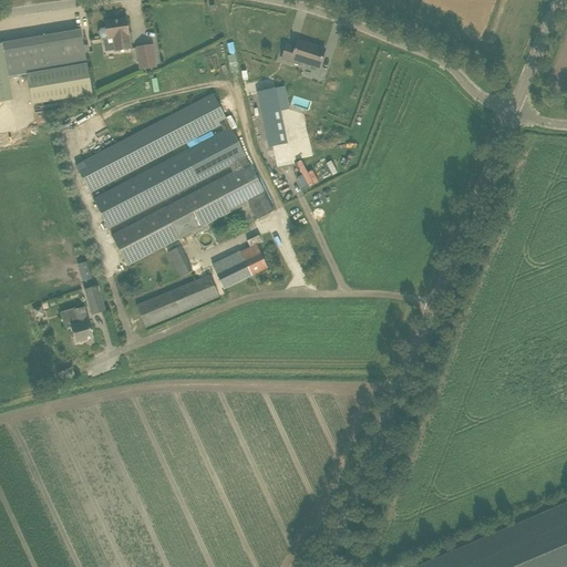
[(131,49),(129,35),(126,20),(106,22),(107,29),(101,30),(100,32),(101,38),(103,39),(113,38),(115,52),(131,49)]
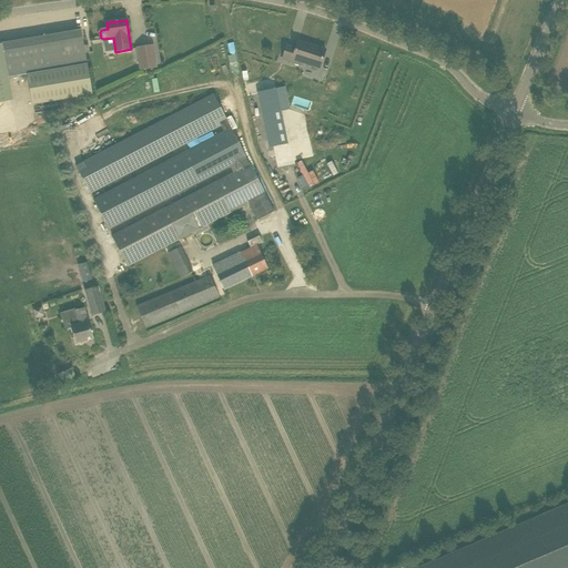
[(32,105),(64,100),(92,95),(87,61),(84,53),(81,30),(1,44),(1,46),(2,44),(9,78),(27,74),(32,105)]
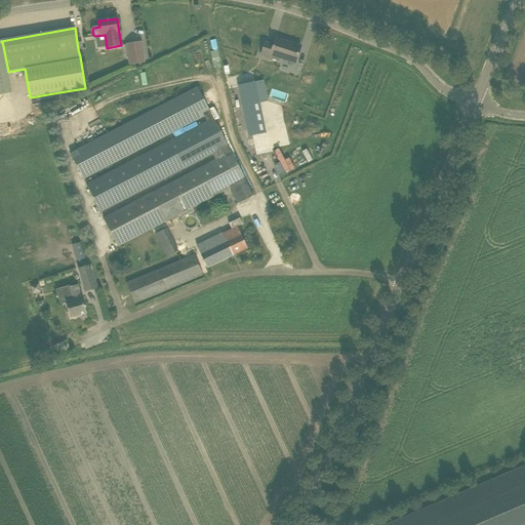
[(273,45),(265,42),(260,55),(280,61),(280,58),(295,64),(300,46),(276,38),(273,45)]
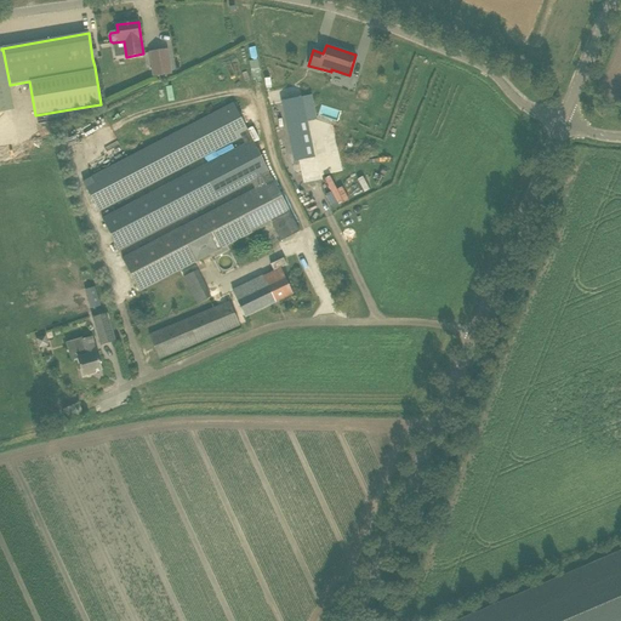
[(0,113),(15,110),(10,85),(3,49),(1,50),(0,49),(0,113)]
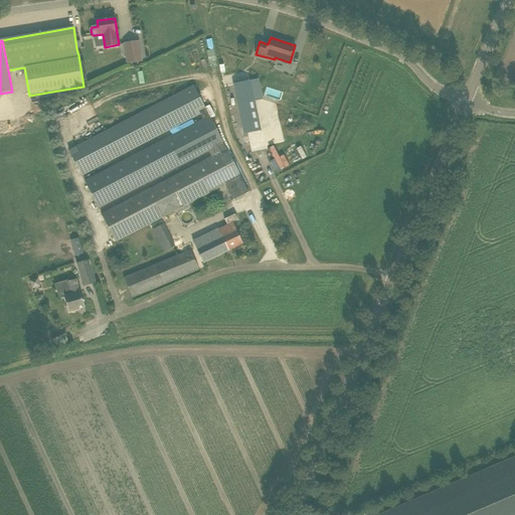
[(139,43),(125,44),(127,64),(141,63),(139,43)]
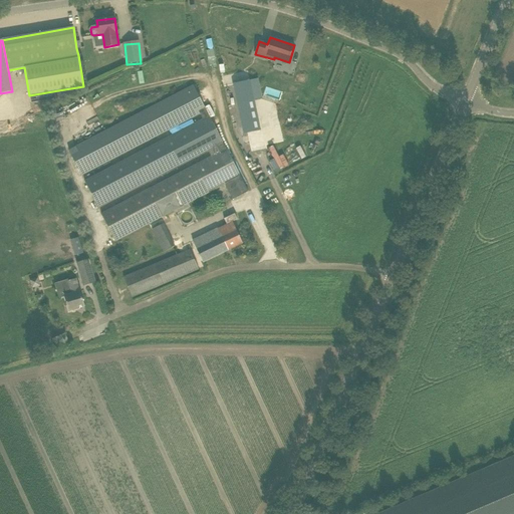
[(234,84),(244,134),(260,130),(250,81),(234,84)]
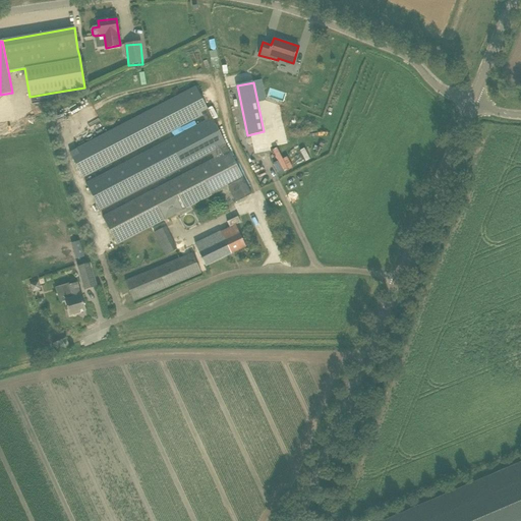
[(223,155),(215,159),(103,218),(117,245),(228,187),(236,203),(251,194),(238,169),(242,167),(238,159),(234,161),(209,112),(209,111),(196,87),(70,153),(82,177),(201,115),(205,121),(85,183),(100,211),(220,148),(223,155)]
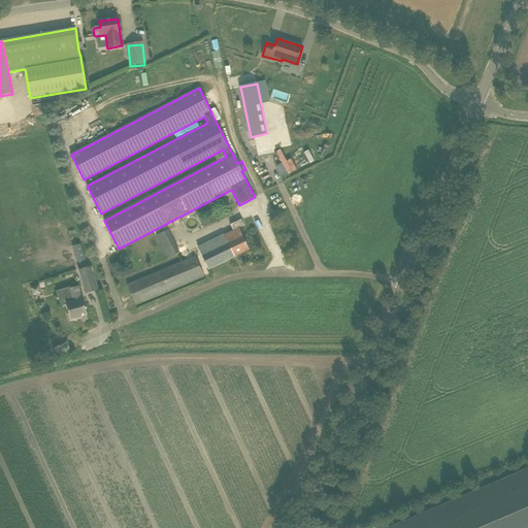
[(200,254),(195,257),(203,276),(210,273),(208,267),(250,250),(239,230),(238,228),(197,248),(200,254)]
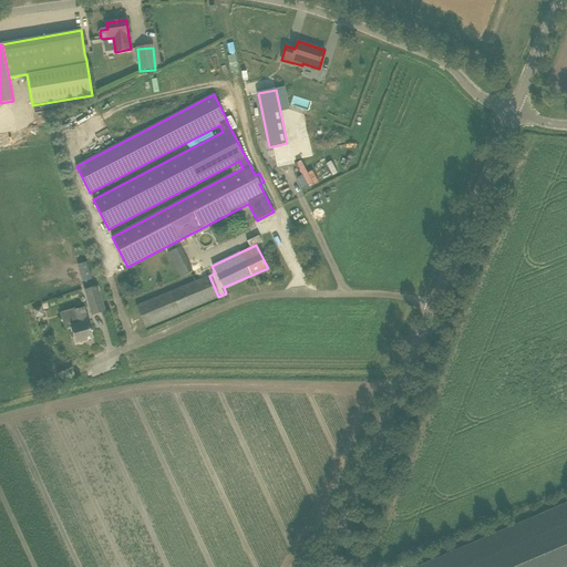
[(179,246),(166,253),(178,277),(192,270),(179,246)]
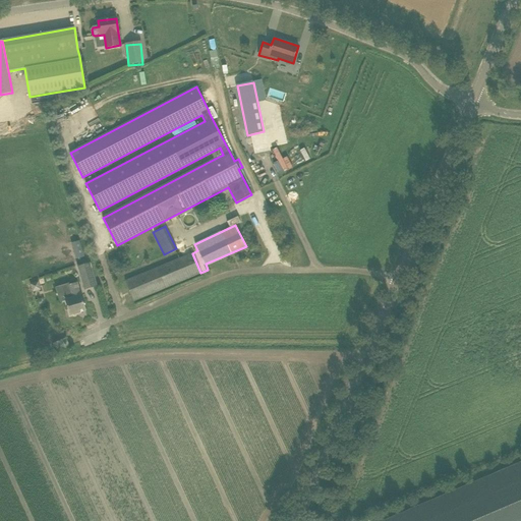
[(73,242),(78,258),(84,256),(79,241),(73,242)]
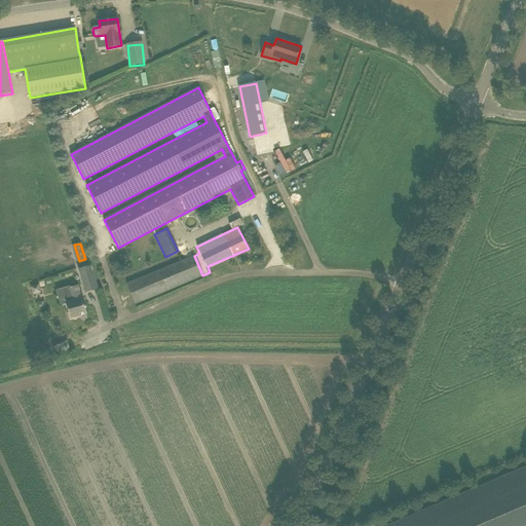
[(126,284),(135,304),(202,275),(194,256),(188,259),(180,262),(126,284)]
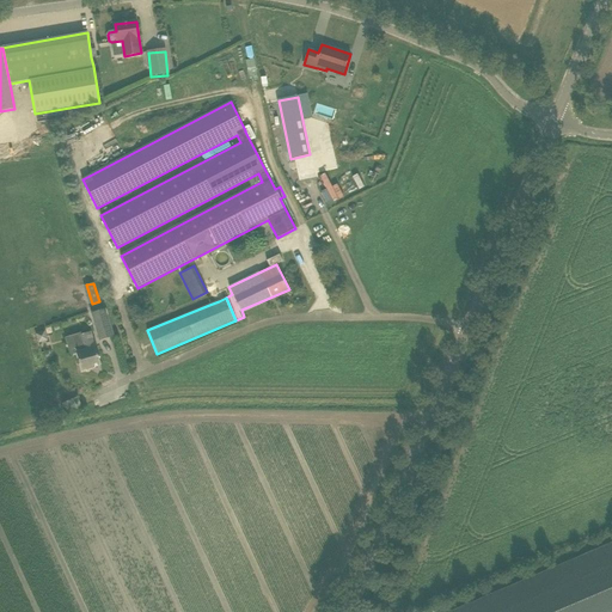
[(99,341),(111,337),(114,336),(105,310),(92,313),(99,341)]
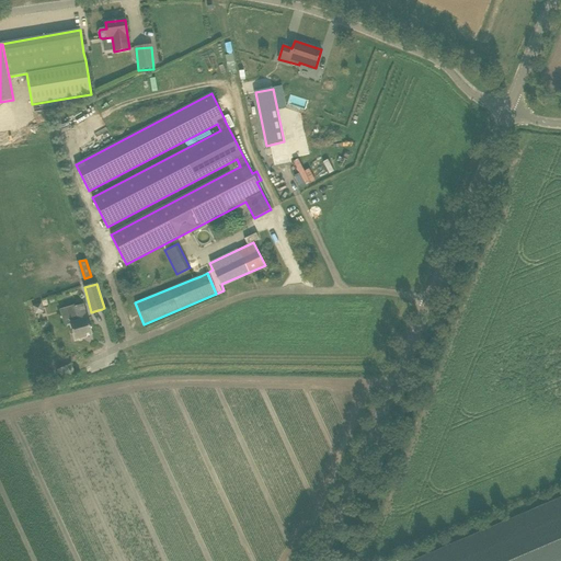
[(70,324),(76,340),(92,335),(88,318),(87,319),(82,305),(73,308),(73,306),(59,310),(65,325),(70,324)]
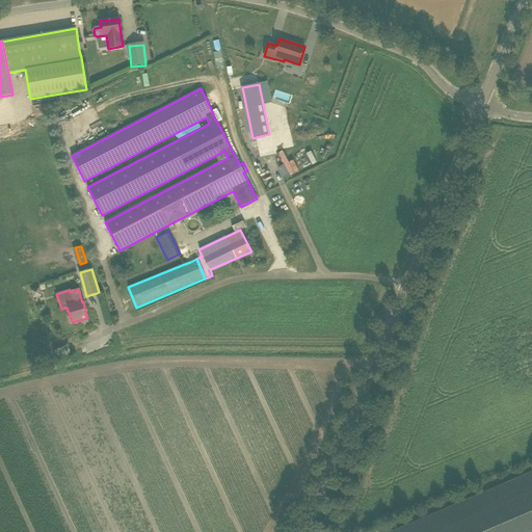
[(531,531),(531,471),(390,531),(531,531)]
